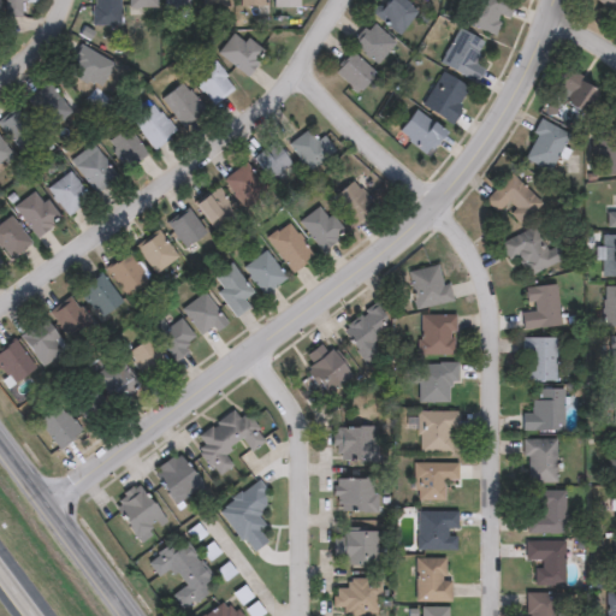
[(22,0),(22,17),(5,17),(5,0),(22,0)]
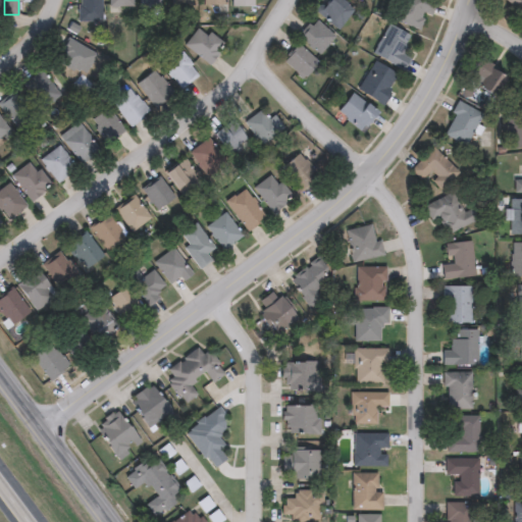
[(79,21),(79,0),(100,0),(100,21),(79,21)]
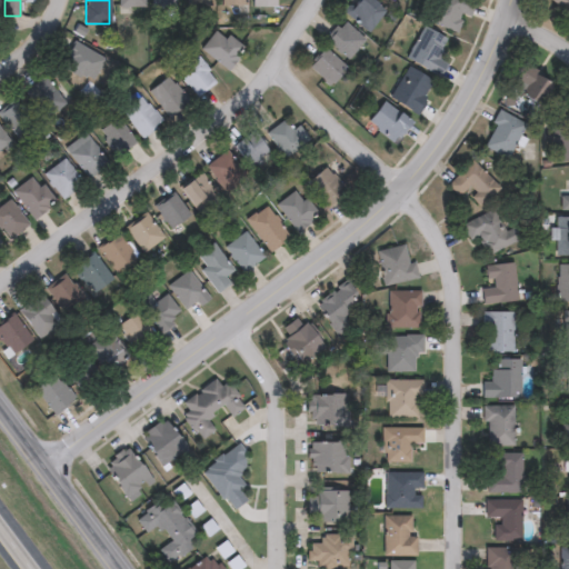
[(178,0),(151,0),(152,10),(178,10),(178,0)]
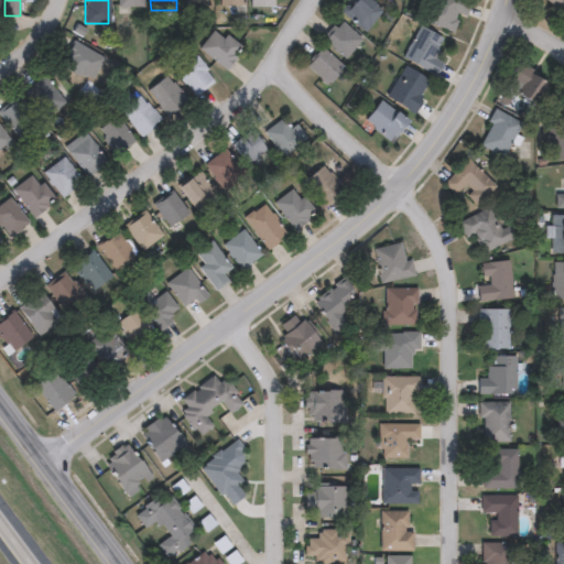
[(340,13),(351,0),(367,0),(381,11),(365,32),(340,13)]
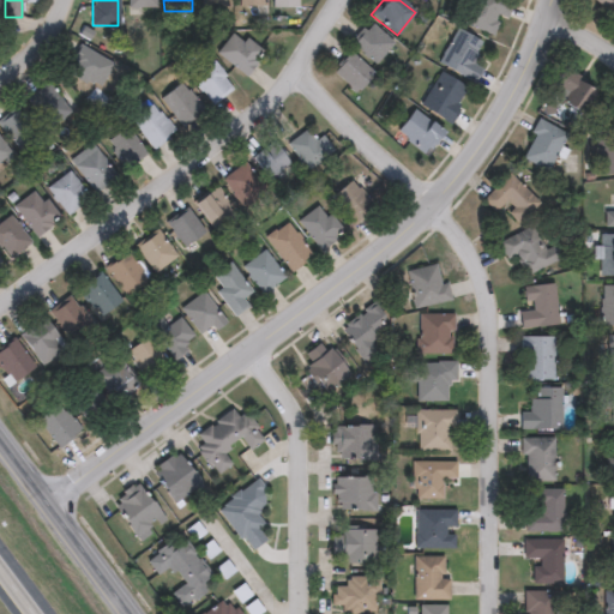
[(506,0),(492,36),(461,23),(469,0),(506,0)]
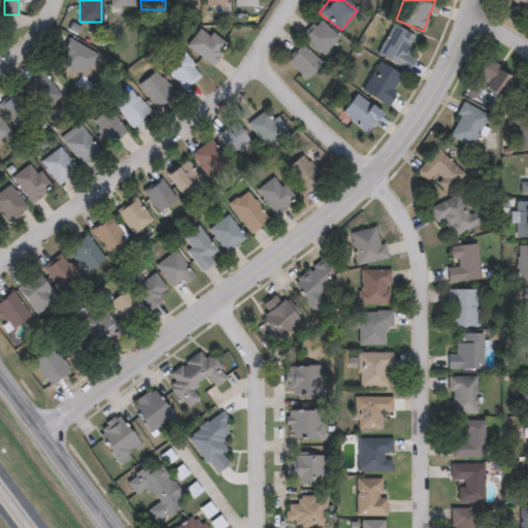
[(527,0),(527,11),(522,18),(517,11),(520,8),(512,0),(527,0)]
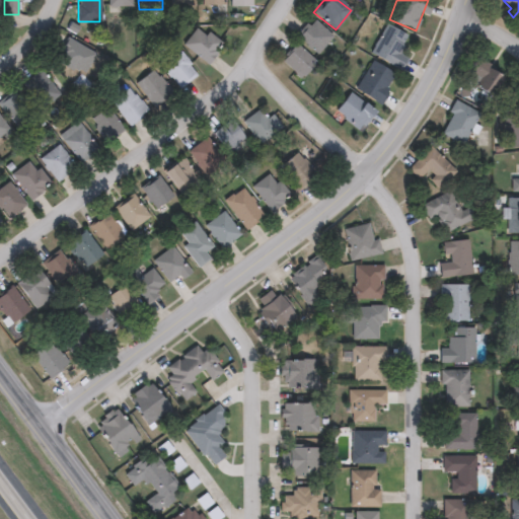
[(332,38),(315,55),(295,34),(312,17),(332,38)]
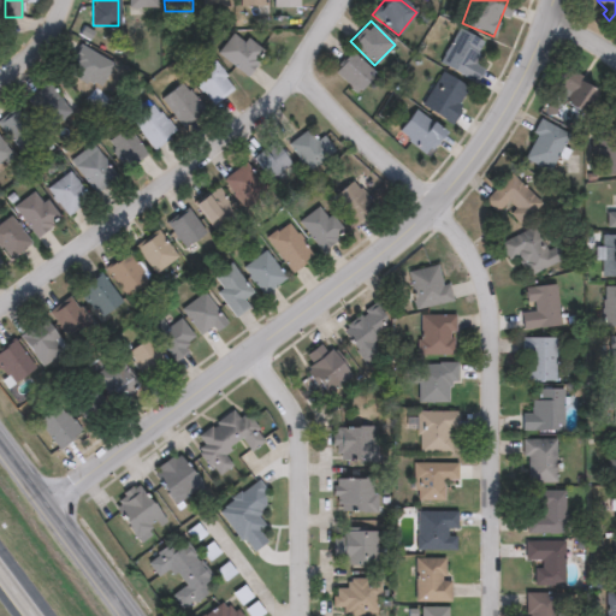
[(483,41),(473,64),(484,69),(478,83),(439,66),(455,29),(483,41)]
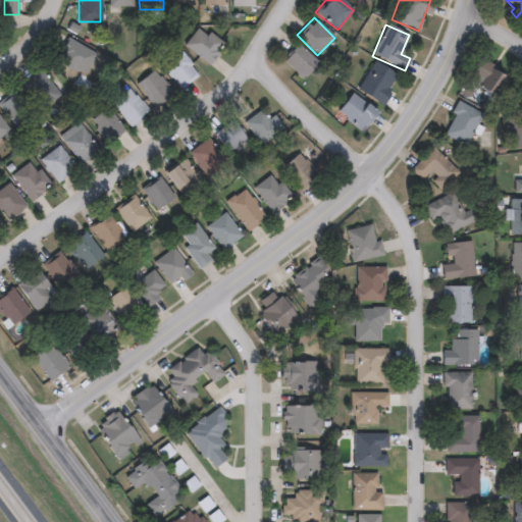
[(184,45),(200,25),(223,46),(208,64),(184,45)]
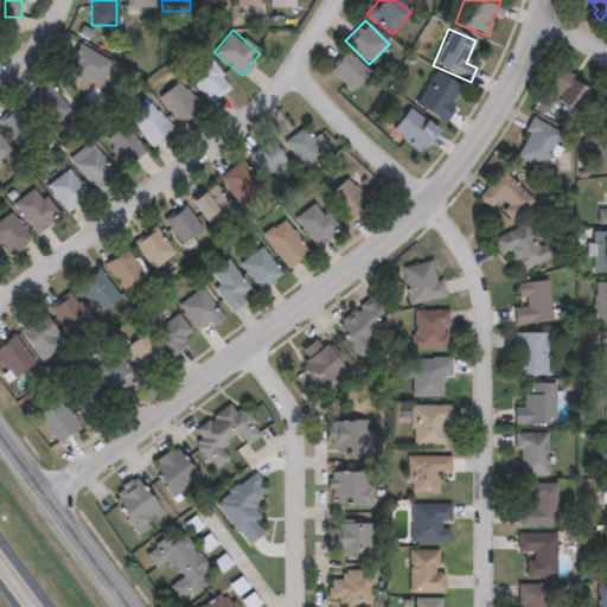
[(97,87),(65,68),(80,45),(112,64),(97,87)]
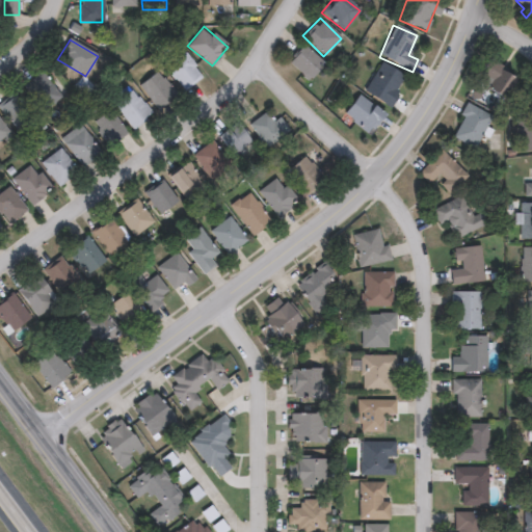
[(323,64),(308,80),(288,61),(303,45),(323,64)]
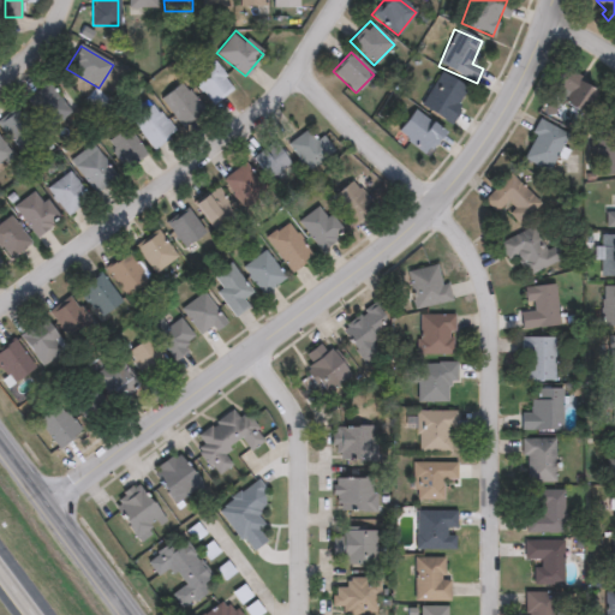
[(234,87),(213,105),(191,79),(213,61),(234,87)]
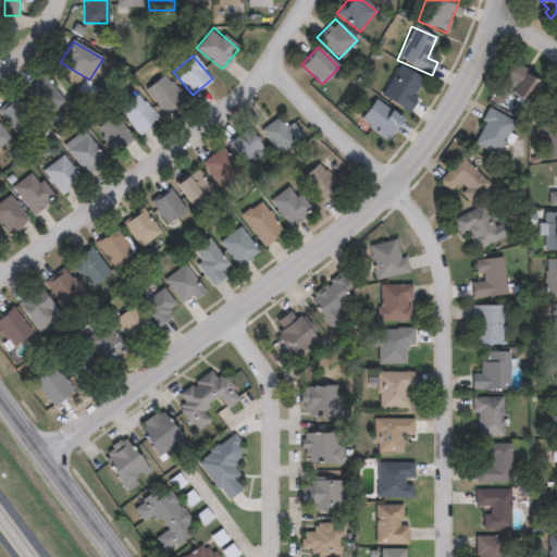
[(500,88),(515,64),(542,79),(528,103),(500,88)]
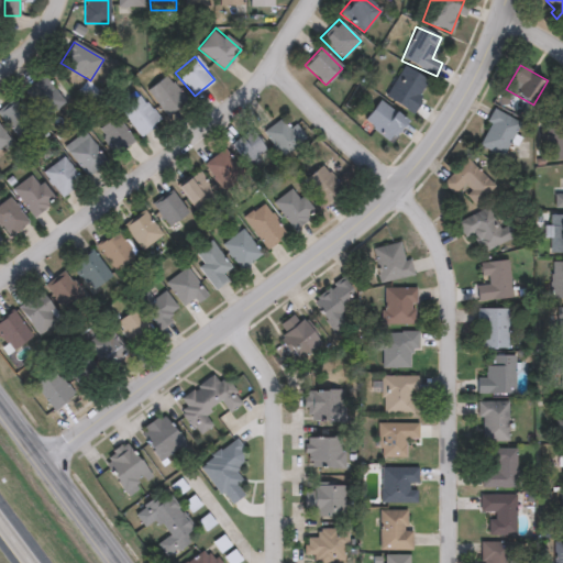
[(384,97),(404,66),(430,83),(411,113),(384,97)]
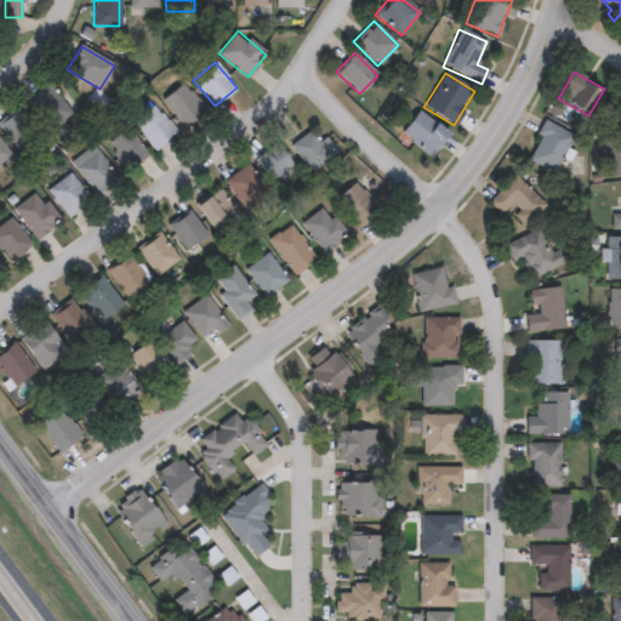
[(205,110),(184,127),(161,100),(183,83),(205,110)]
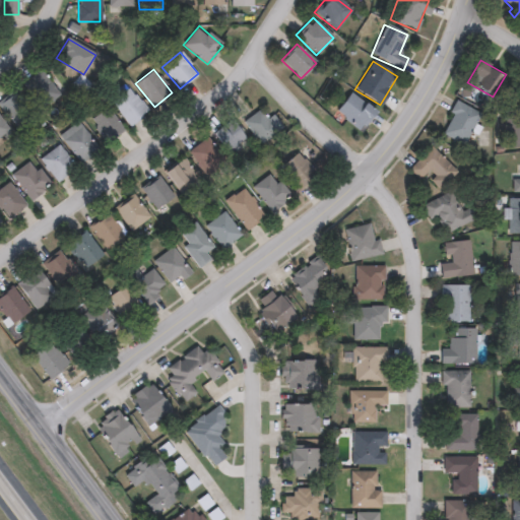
[(21,85),(41,70),(60,93),(41,109),(21,85)]
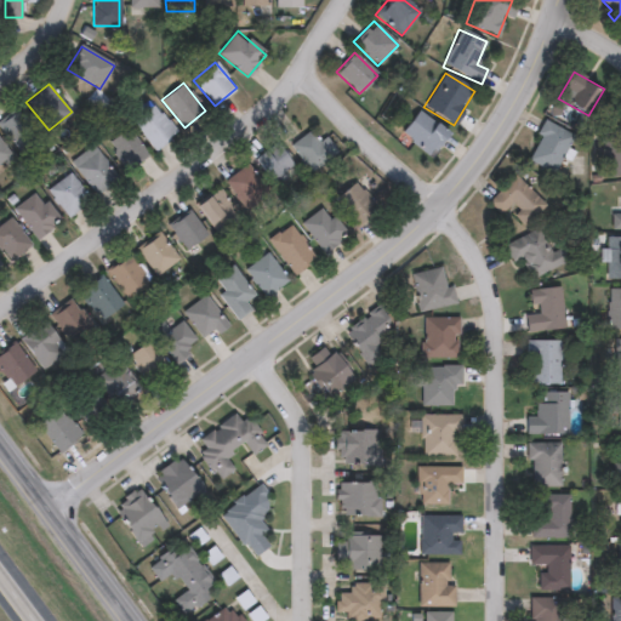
[(175,134),(153,149),(132,120),(155,104),(175,134)]
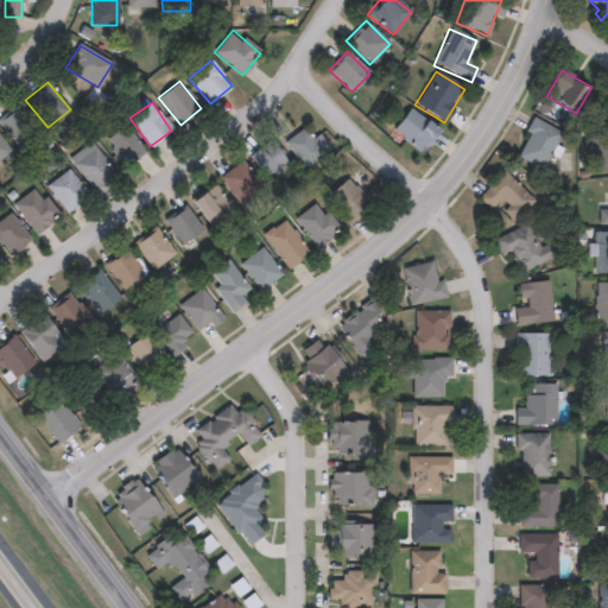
[(0,126),(0,120),(13,107),(39,132),(23,149),(0,126)]
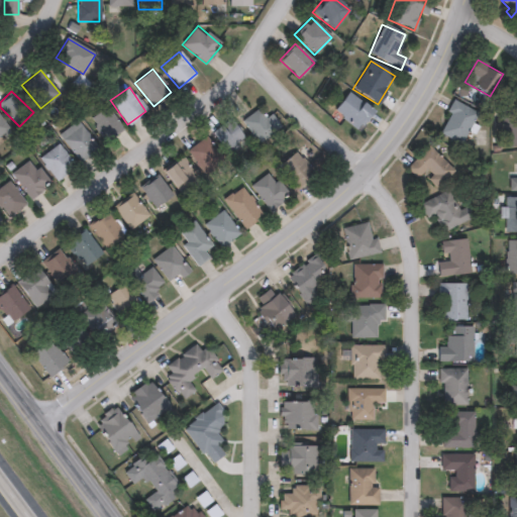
[(372,111),(355,130),(332,111),(348,92),(372,111)]
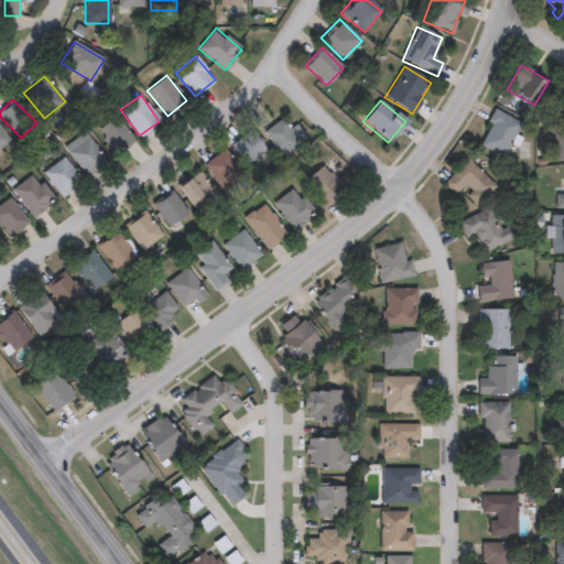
[(521,125),(500,158),(476,142),(497,109),(521,125)]
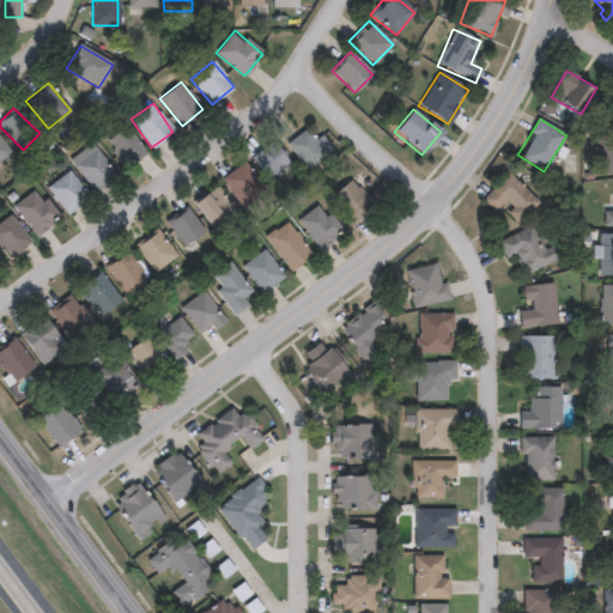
[(105,141),(126,126),(146,153),(126,168),(105,141)]
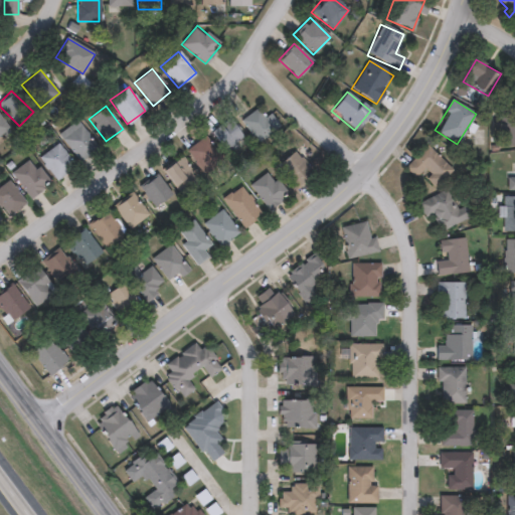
[(274,114),(278,132),(251,139),(245,115),(262,111),(263,116),(274,114)]
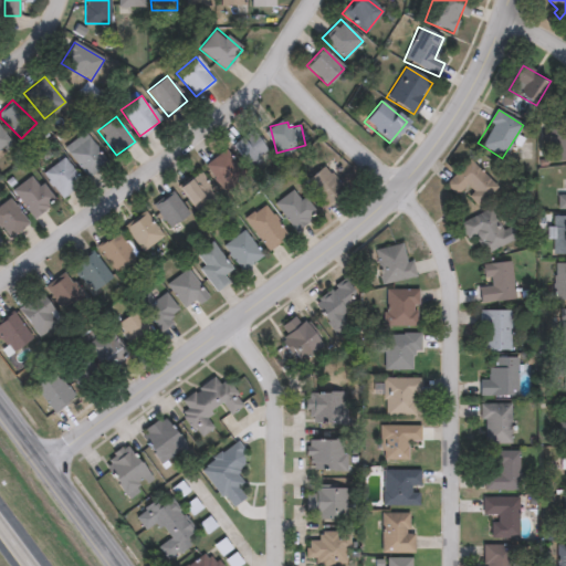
[(0,152),(0,128),(11,145),(0,152)]
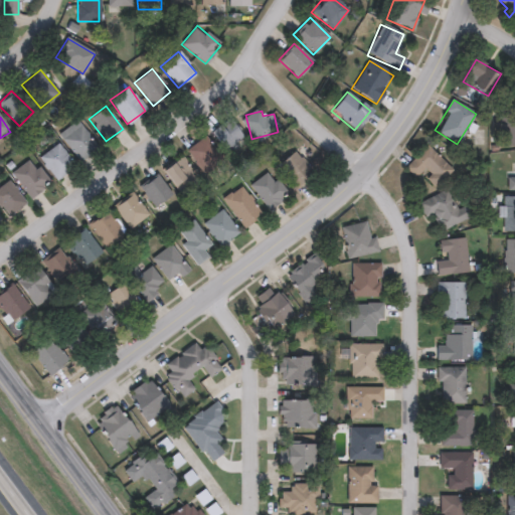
[(504,117),(514,117),(514,142),(504,142),(504,117)]
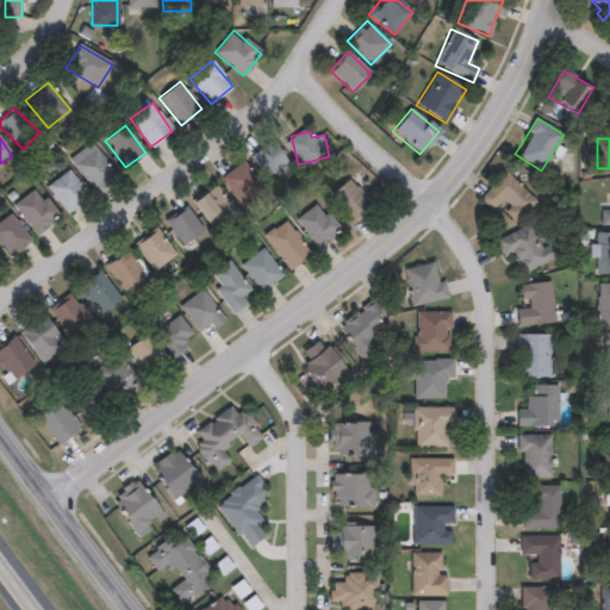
[(287,162),(267,179),(249,156),(269,139),(287,162)]
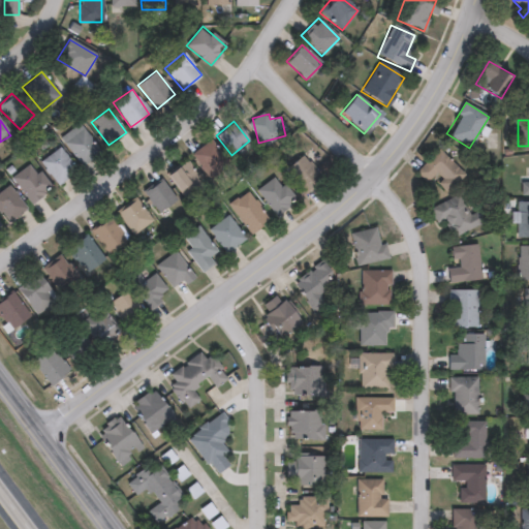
[(60,141),(78,124),(102,151),(85,167),(60,141)]
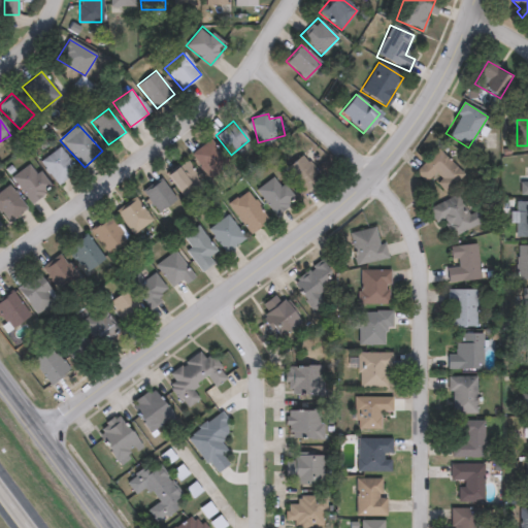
[(191,155),(209,139),(227,160),(208,175),(191,155)]
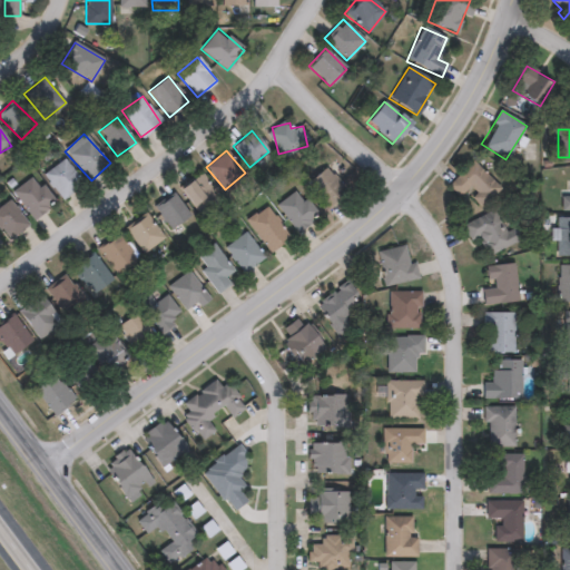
[(62,200),(43,175),(64,159),(84,185),(62,200)]
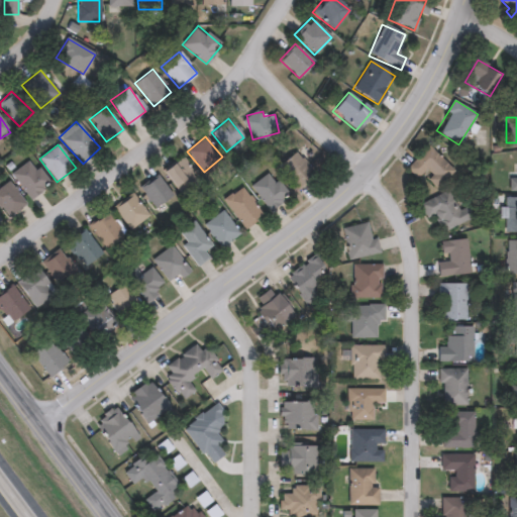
[(454,172),(437,188),(423,173),(418,178),(407,167),(428,145),(454,172)]
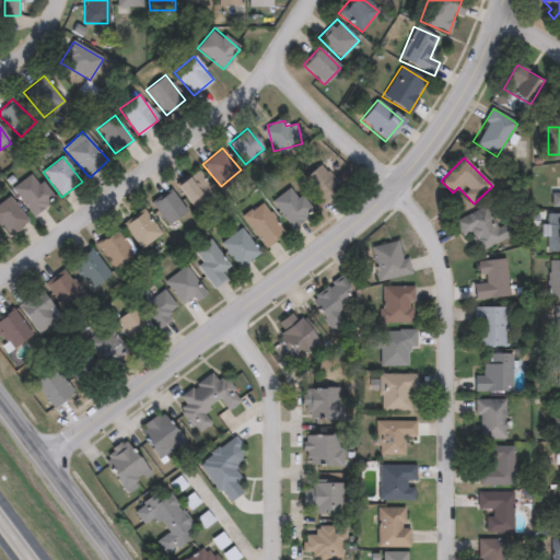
[(324,206),(301,182),(319,164),(342,188),(324,206)]
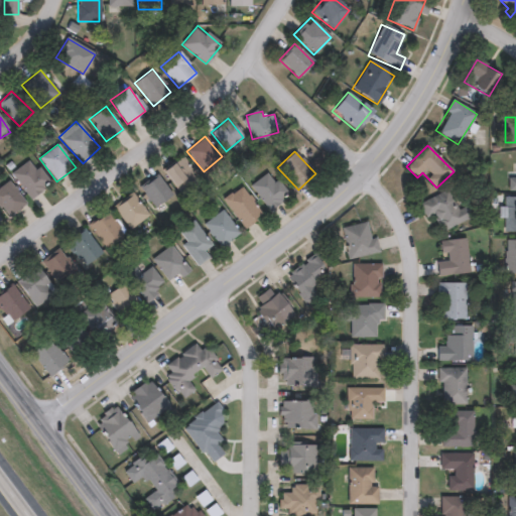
[(198,178),(178,194),(162,171),(181,156),(198,178)]
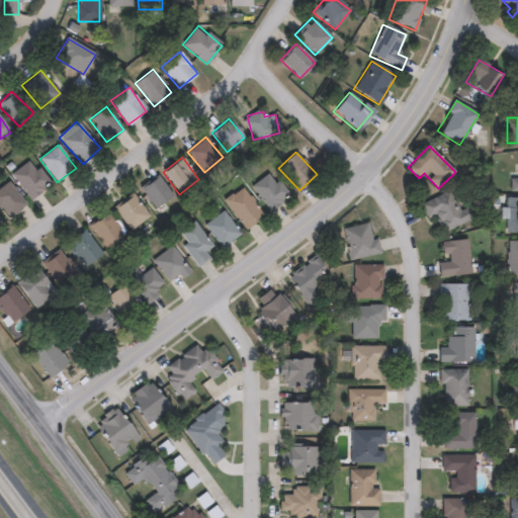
[(11,174),(31,160),(50,185),(29,199),(11,174)]
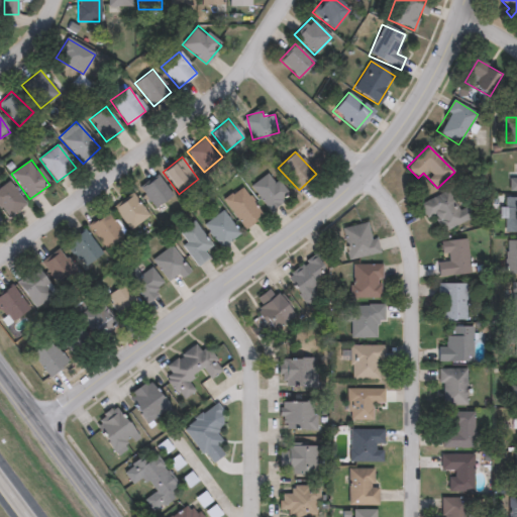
[(250,186),(271,172),(289,197),(269,211),(250,186)]
